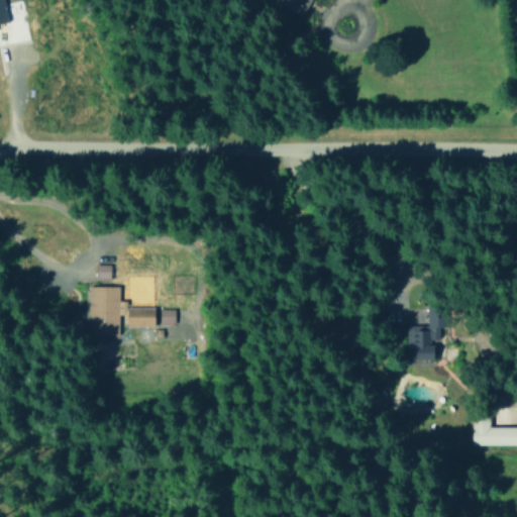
[(272,0),(303,15),(310,0),(272,0)]
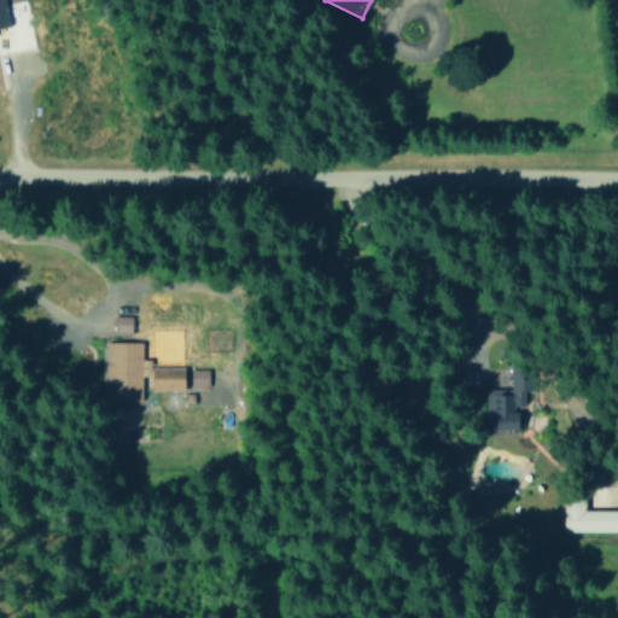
[(130,315),(114,316),(114,333),(130,333),(130,315)]
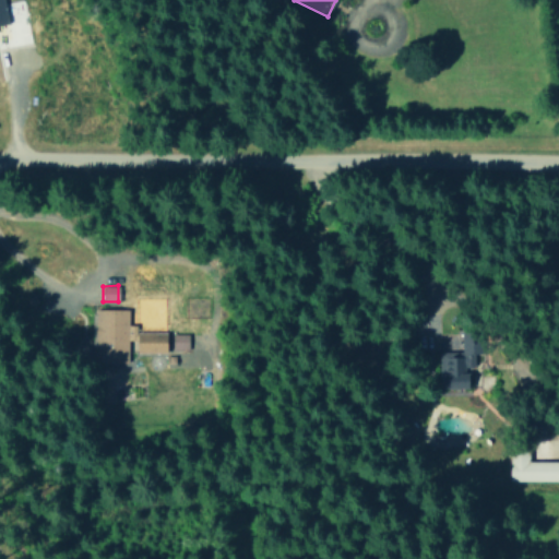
[(128,363),(128,336),(135,336),(135,324),(128,324),(128,308),(92,309),(92,363),(128,363)]
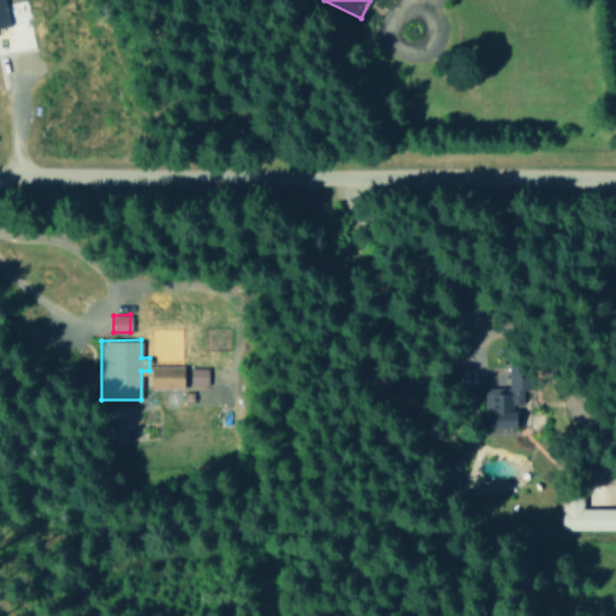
[(509,388),(483,388),(484,427),(517,427),(517,406),(522,406),(522,389),(529,389),(529,365),(508,365),(509,388)]
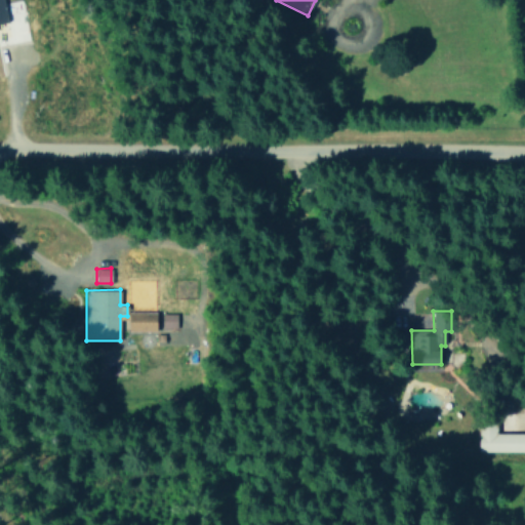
[(176,312),(129,313),(129,331),(176,329),(176,312)]
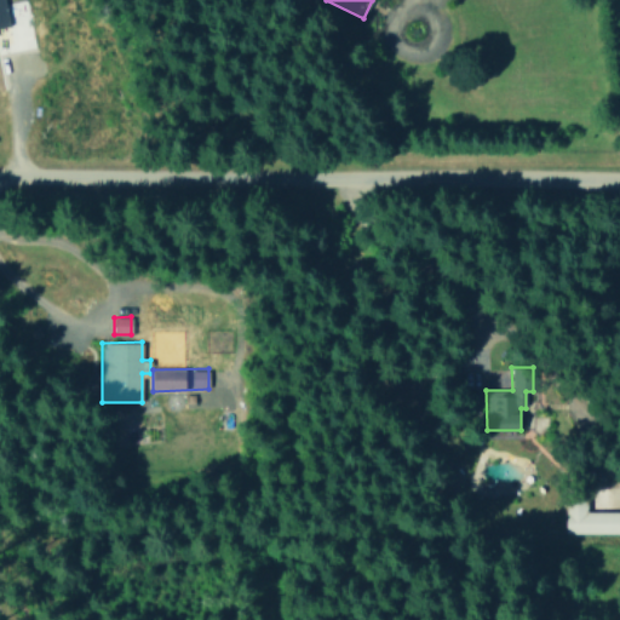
[(619,511),(586,512),(585,494),(563,494),(563,534),(619,533),(619,511)]
